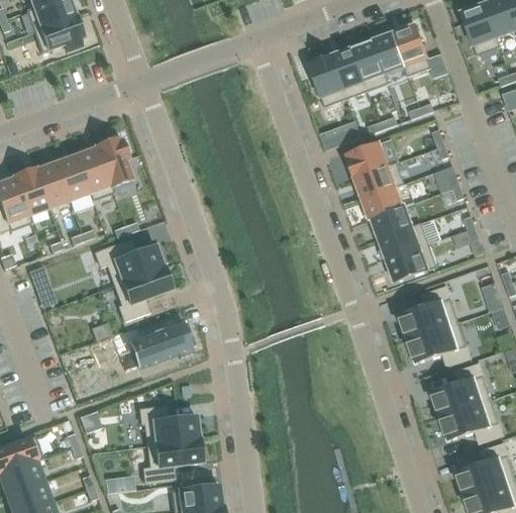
[(50,0),(32,7),(24,10),(31,30),(74,14),(69,0),(50,0)]
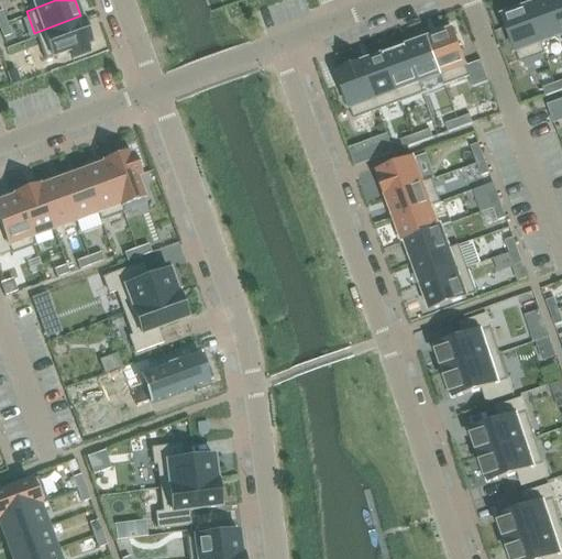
[(561,33),(549,0),(537,0),(526,4),(543,51),(544,51),(540,41),(561,33),(561,36),(561,33)]
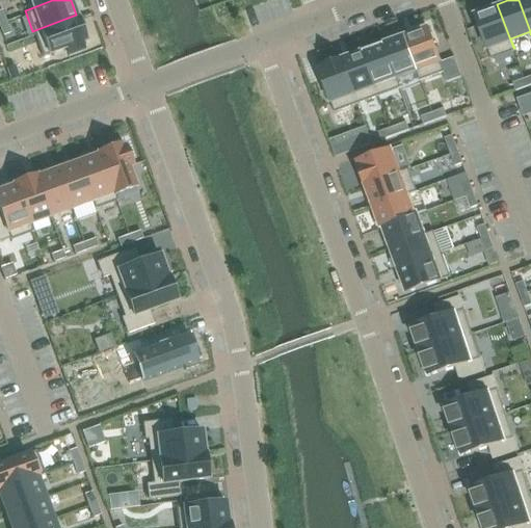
[(519,0),(530,31),(530,0),(519,0)]
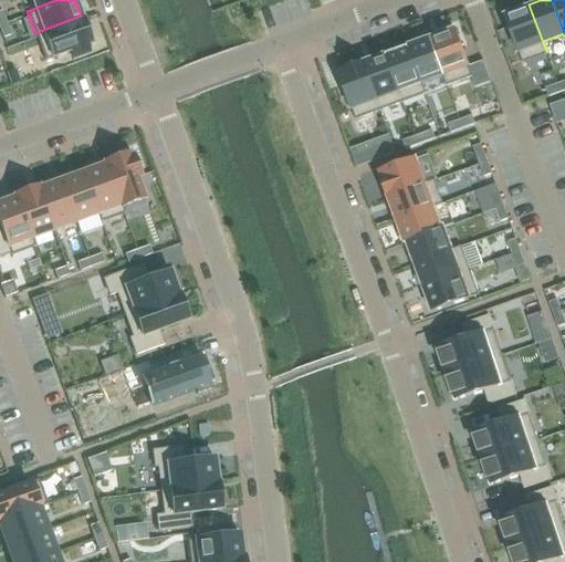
[(529,4),(504,13),(521,60),(546,51),(529,4)]
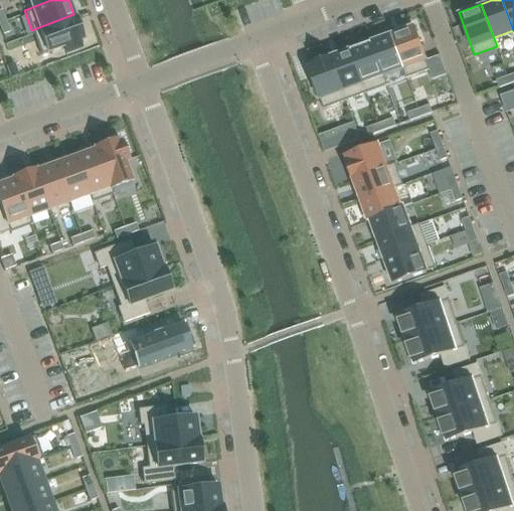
[(73,14),(31,30),(40,53),(62,44),(65,51),(80,45),(78,38),(83,36),(75,14),(73,14)]
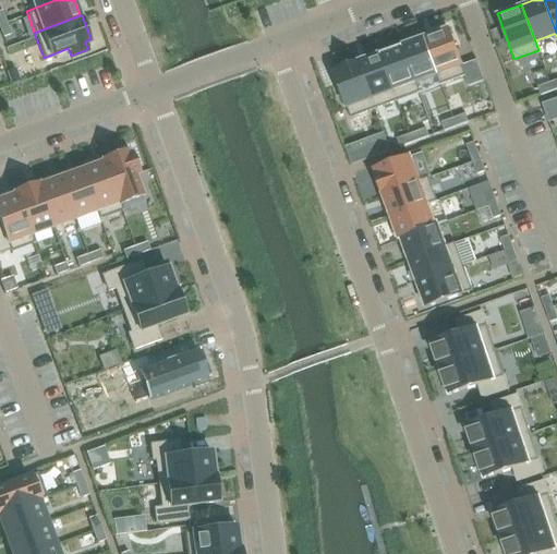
[(5,20),(0,21),(0,29),(2,35),(10,32),(5,20)]
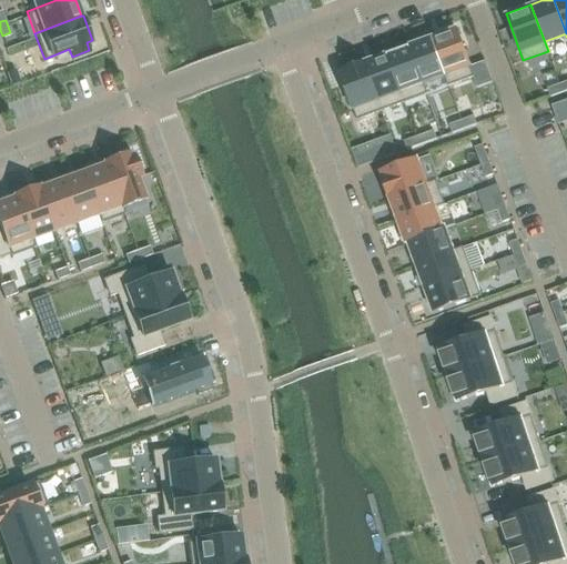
[(455,27),(431,36),(435,49),(448,83),(473,74),(469,63),(455,27)]
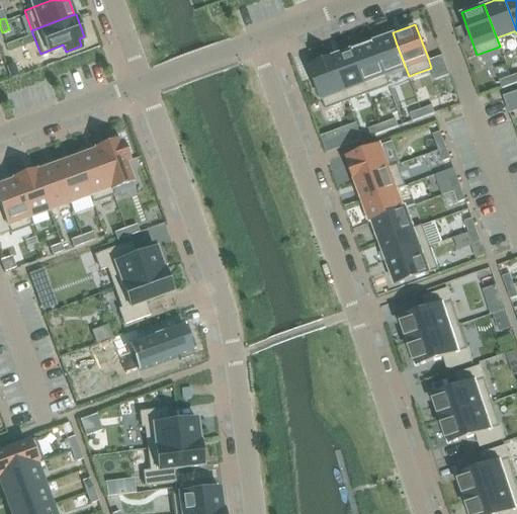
[(393,32),(372,40),(388,83),(389,83),(385,74),(405,67),(408,76),(409,76),(397,45),(393,32)]
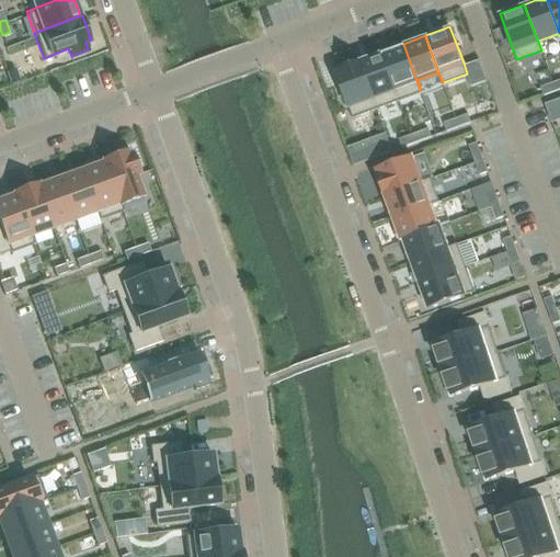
[(403,44),(380,52),(398,99),(420,90),(403,44)]
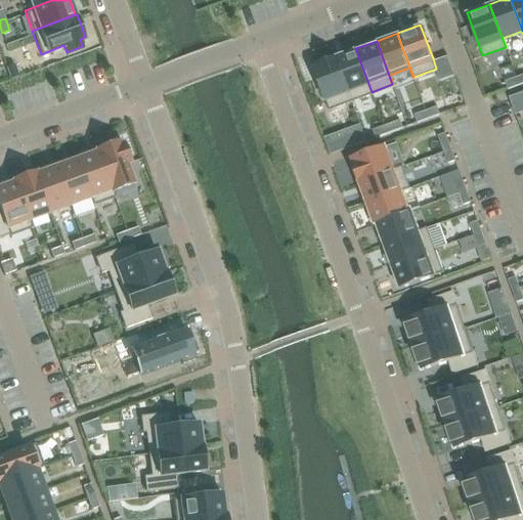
[(355,48),(335,56),(351,99),(372,92),(355,48)]
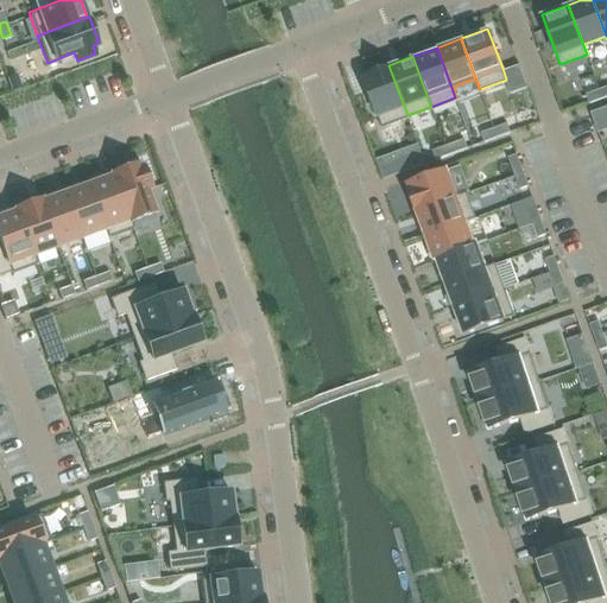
[(518,62),(503,68),(506,80),(510,90),(526,84),(518,62)]
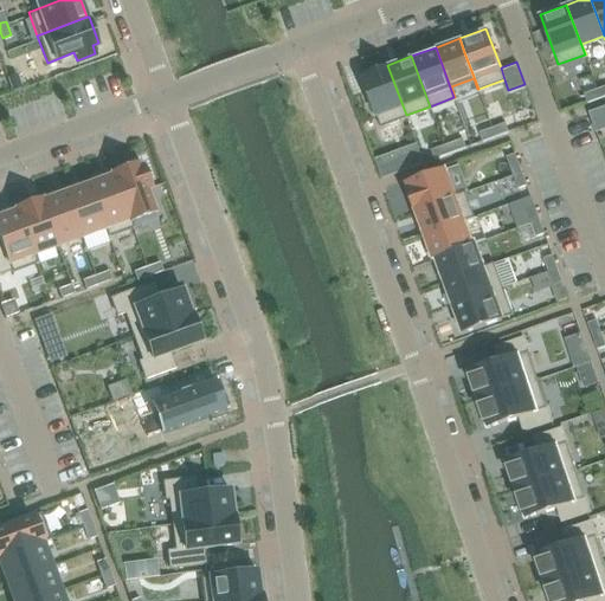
[(387,65),(361,75),(379,125),(406,115),(387,65)]
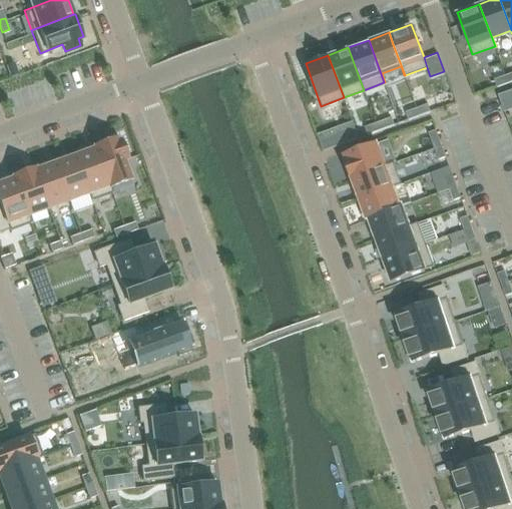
[(13,60),(5,63),(9,74),(17,71),(13,60)]
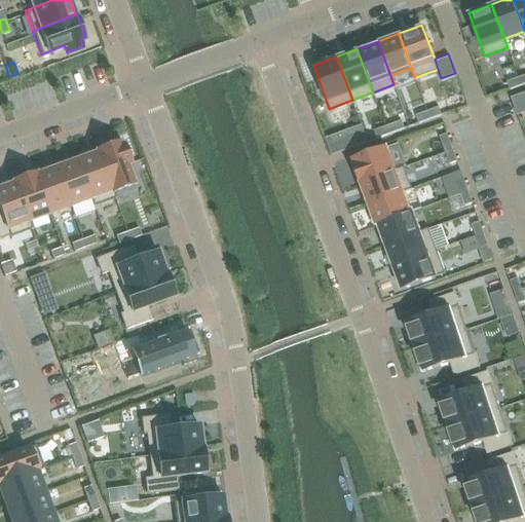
[(518,75),(505,79),(509,87),(520,82),(518,75)]
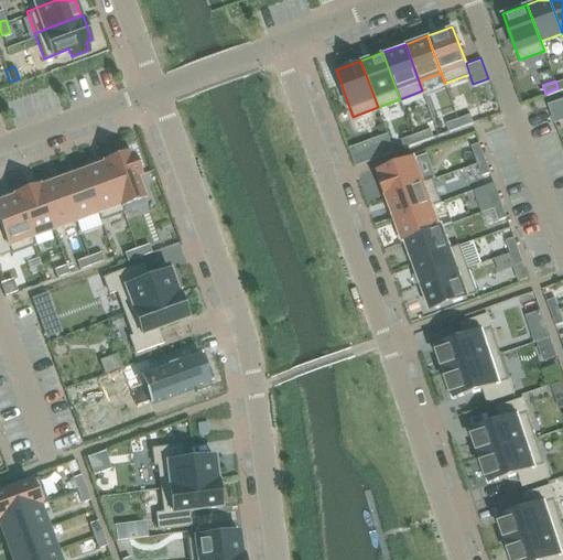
[(562,96),(547,103),(553,120),(562,116),(562,96)]
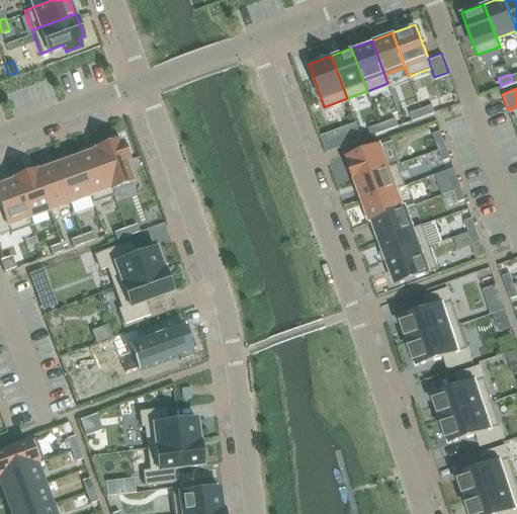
[(431,102),(420,107),(423,114),(434,110),(431,102)]
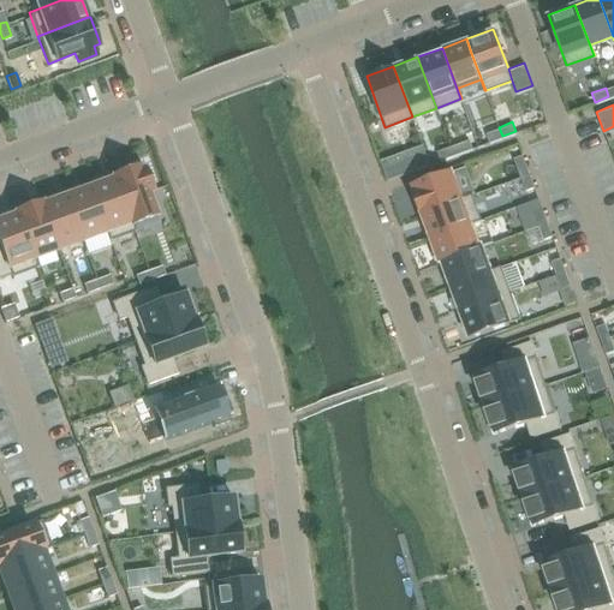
[(499,127),(486,132),(489,141),(502,136),(499,127)]
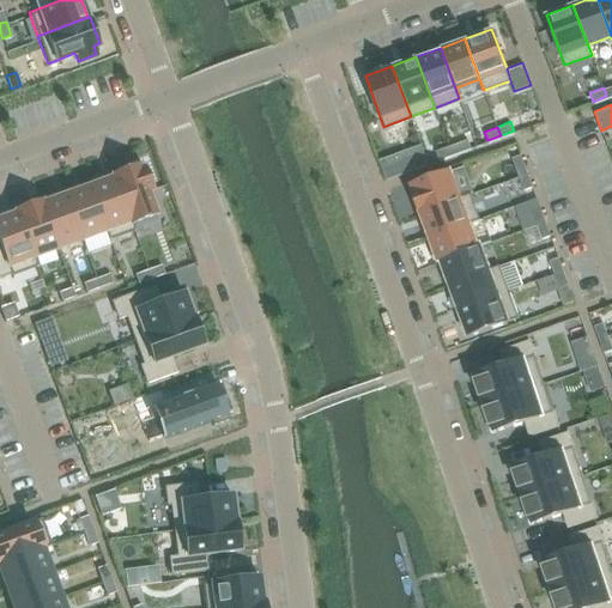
[(467,138),(448,144),(452,153),(471,146),(467,138)]
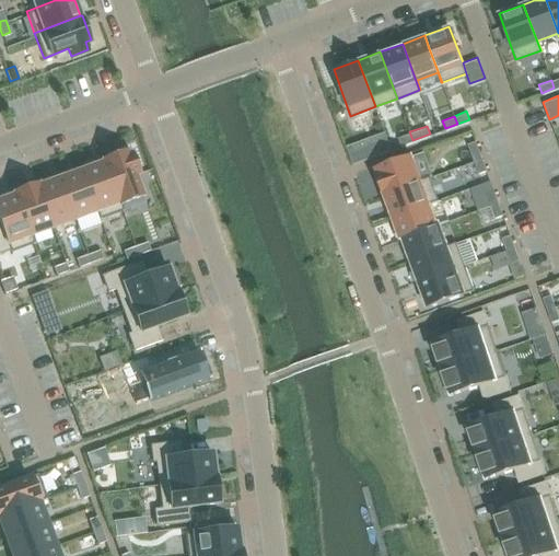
[(409,131),(397,137),(400,145),(412,140),(409,131)]
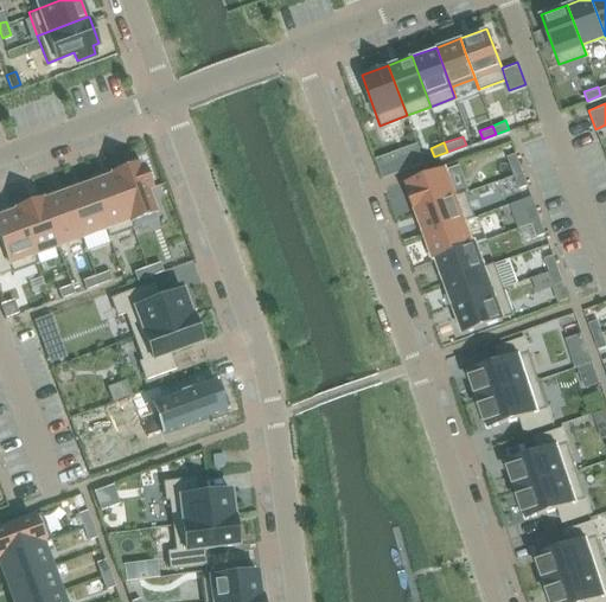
[(515,151),(506,154),(512,173),(522,170),(515,151)]
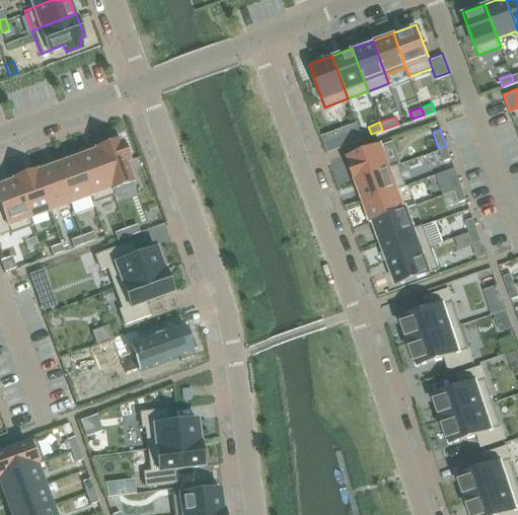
[(359,130),(348,134),(350,141),(362,137),(359,130)]
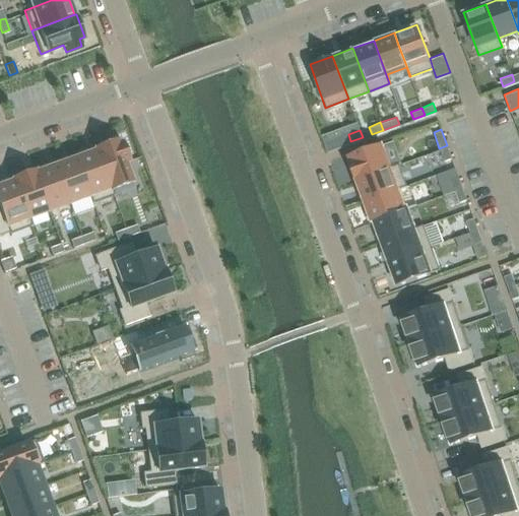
[(116,138),(93,146),(94,148),(96,148),(111,188),(113,188),(133,180),(125,159),(129,158),(121,140),(118,141),(116,138)]
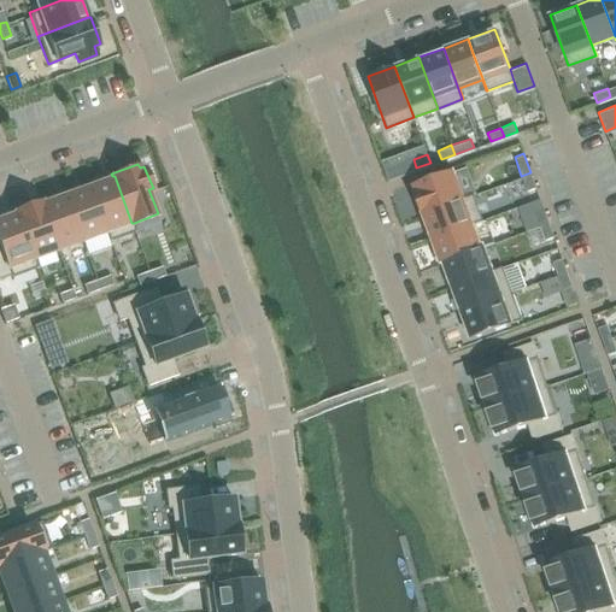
[(452,171),(411,186),(422,212),(473,194),(473,193),(462,196),(452,171)]
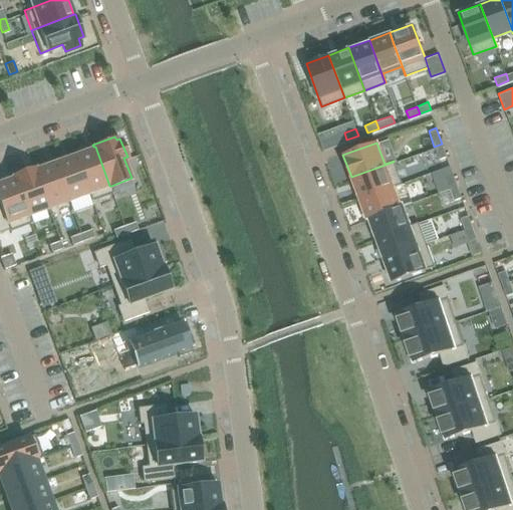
[(442,144),(434,147),(438,158),(446,155),(442,144)]
